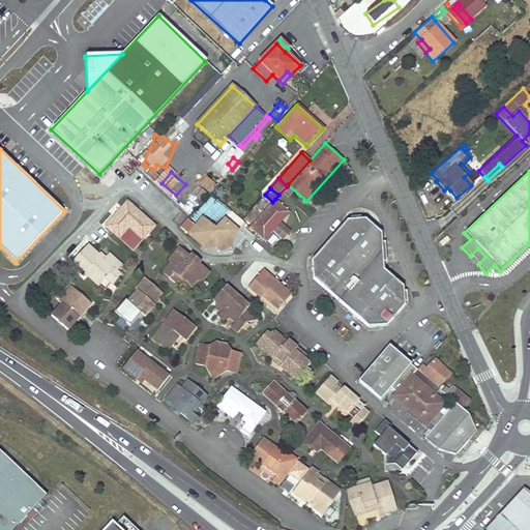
[(282,221),(290,211),(275,199),(272,202),(249,226),(253,232),(258,237),(265,240),(274,229),(282,221)]
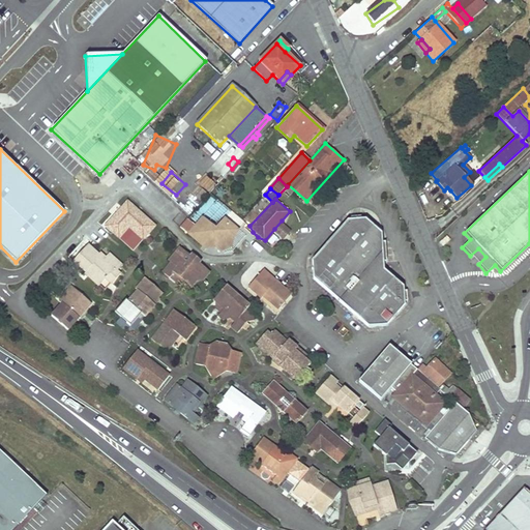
[(142,238),(153,226),(126,201),(104,225),(117,236),(127,225),(142,238)]
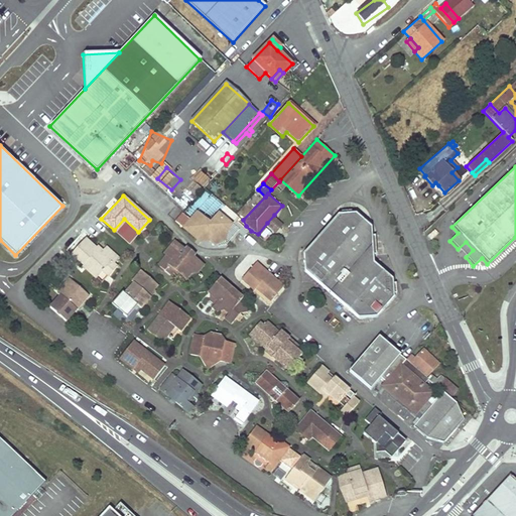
[(305,271),(332,293),(377,243),(375,234),(372,235),(371,227),(355,213),(351,214),(351,210),(341,212),(342,215),(338,216),(303,254),(305,271)]
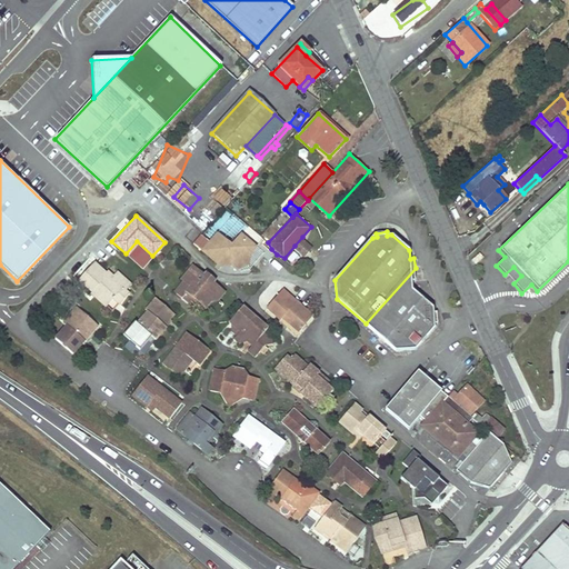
[(217,235),(201,252),(217,265),(222,259),(230,266),(236,270),(246,259),(255,248),(240,236),(231,247),(217,235)]
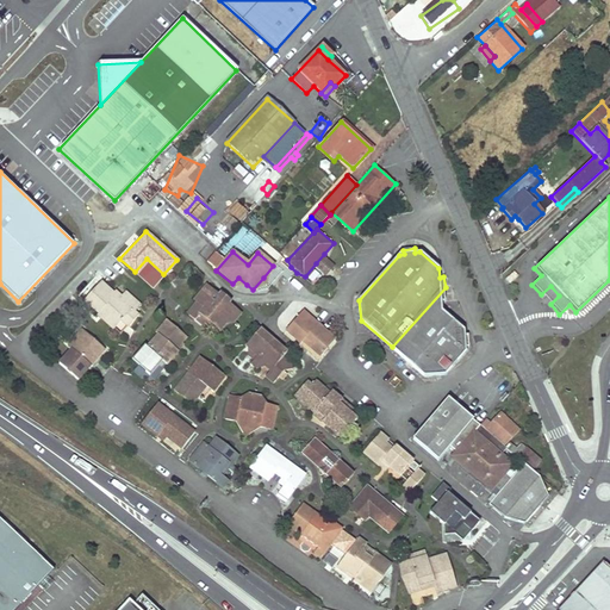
[(316,263),(325,272),(334,262),(324,254),(316,263)]
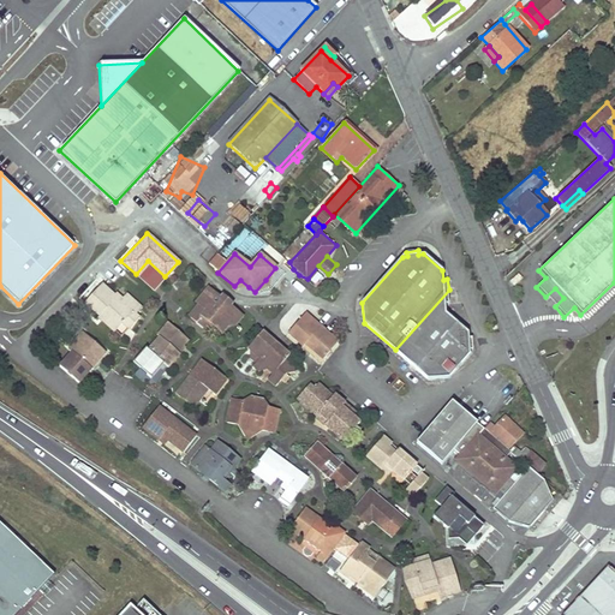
[(240,280),(234,286),(238,290),(239,287),(249,287),(240,280)]
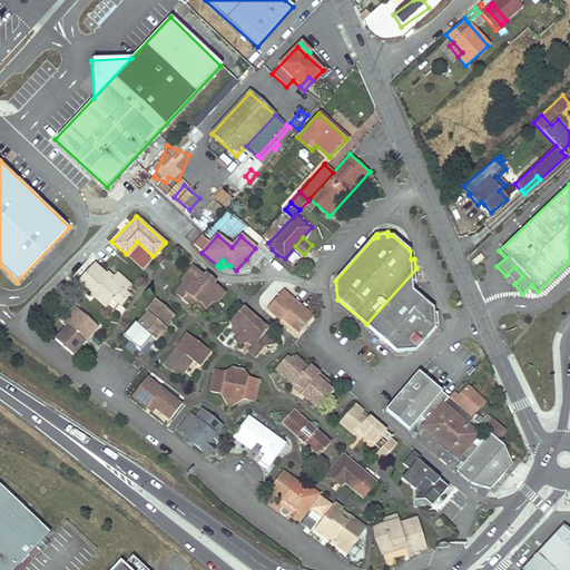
[(246,259),(236,271),(248,267),(246,259)]
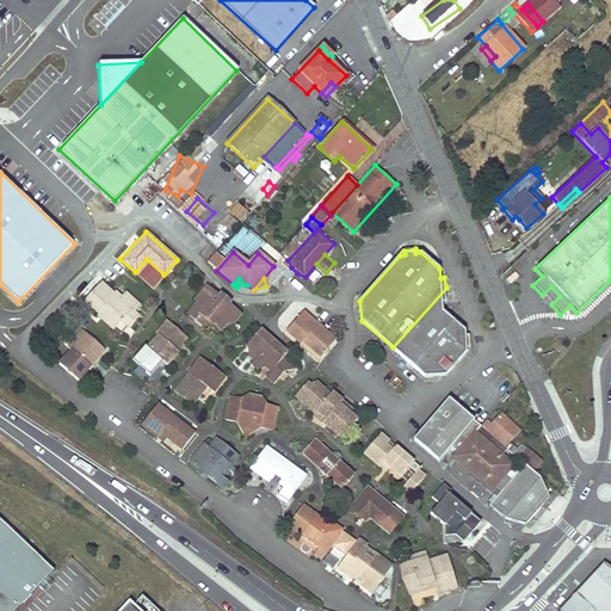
[(98,279),(81,298),(97,313),(98,310),(113,325),(119,319),(128,308),(131,312),(139,303),(123,290),(119,294),(117,296),(111,291),(98,279)]
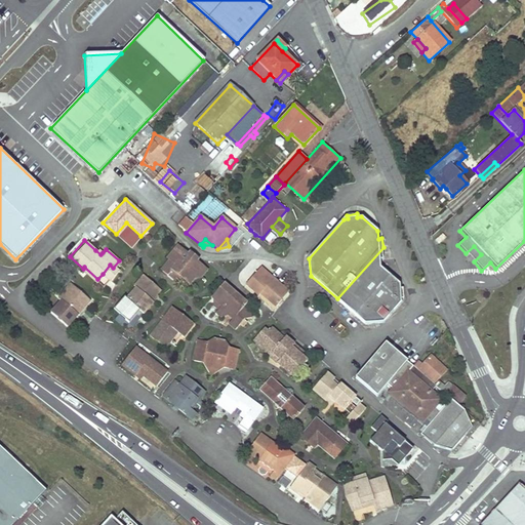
[(180,277),(188,283),(193,277),(199,276),(205,269),(195,260),(188,254),(175,245),(166,257),(167,258),(174,264),(171,269),(180,277)]
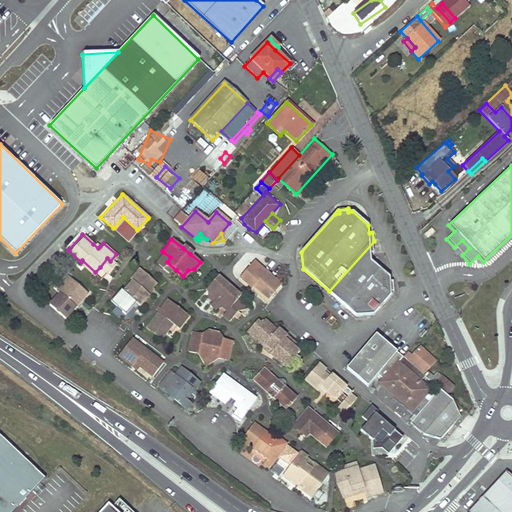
[(469,248),(462,240),(454,247),(462,255),(469,248)]
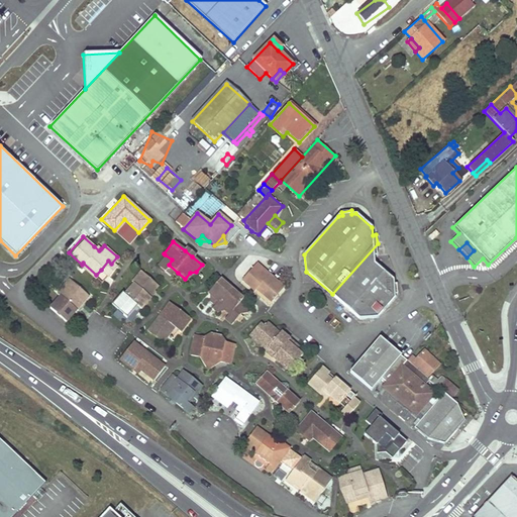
[(378,243),(332,294),(359,318),(378,316),(394,298),(395,293),(398,293),(399,284),(395,283),(396,278),(377,262),(376,253),(379,253),(378,243)]
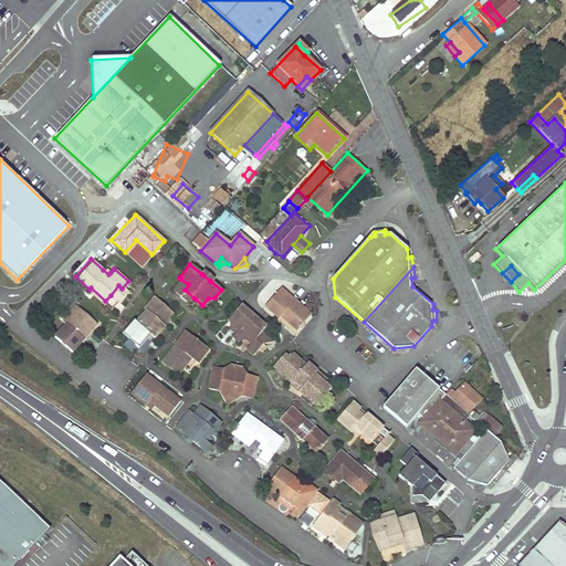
[(203,272),(202,274),(210,281),(212,278),(203,272)]
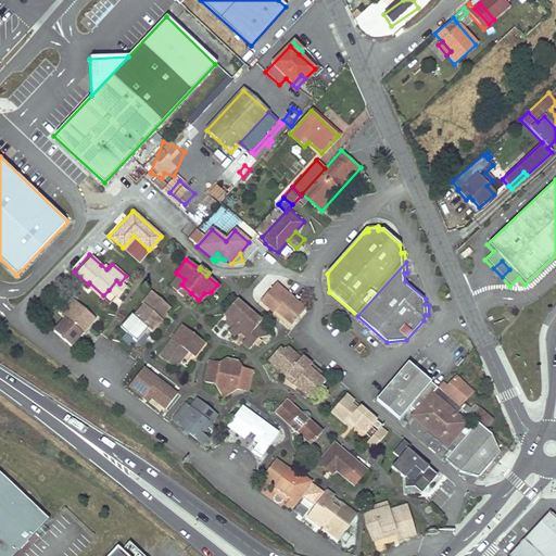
[(177,274),(168,283),(187,299),(191,293),(181,285),(185,279),(177,274)]
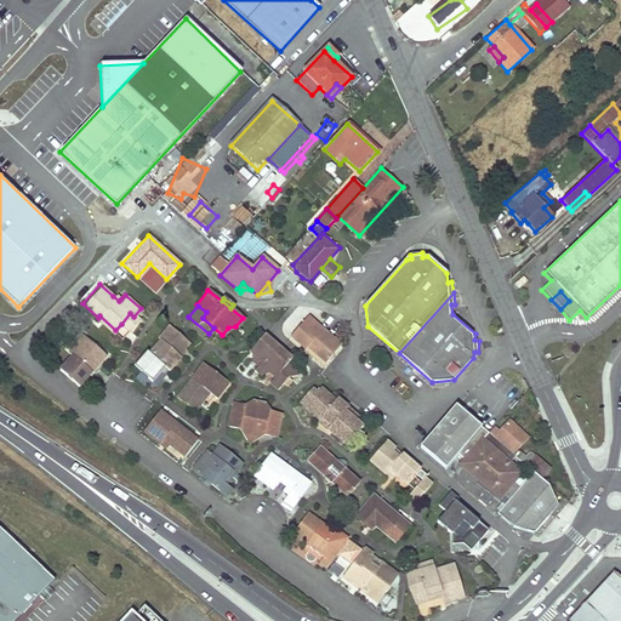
[(130,313),(121,324),(127,330),(137,320),(134,317),(130,313)]
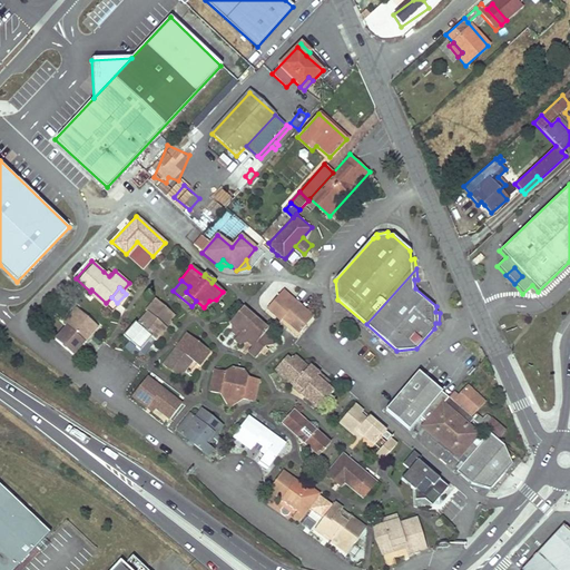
[(106,303),(91,290),(90,292),(88,293),(102,306),(106,303)]
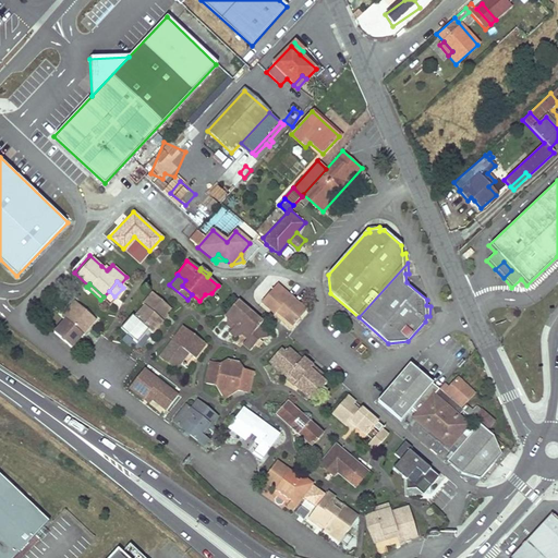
[(275,314),(276,312),(279,308),(284,314),(281,317),(291,326),(306,310),(277,283),(259,302),(275,314)]
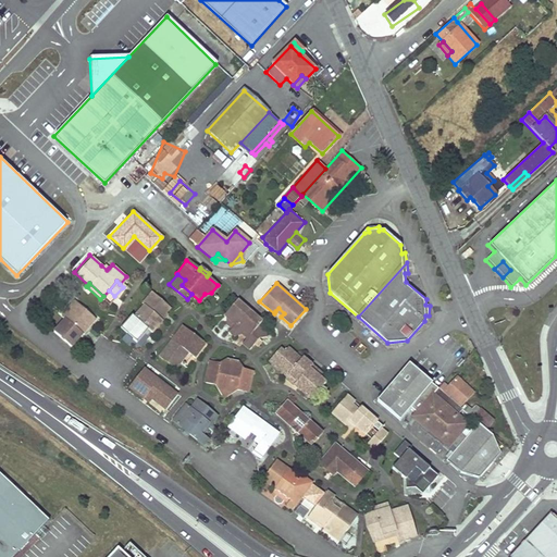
[(119,326),(136,341),(147,327),(151,332),(162,319),(160,318),(164,311),(169,306),(150,289),(140,301),(143,302),(133,314),(130,313),(119,326)]
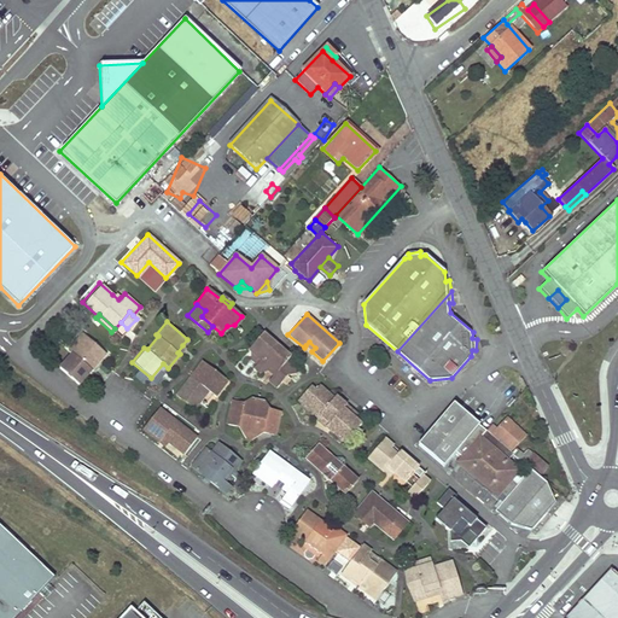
[(267,380),(275,386),(286,374),(279,368),(289,355),(262,332),(248,349),(250,351),(258,357),(256,362),(252,367),(258,372),(266,369),(272,373),(267,380)]
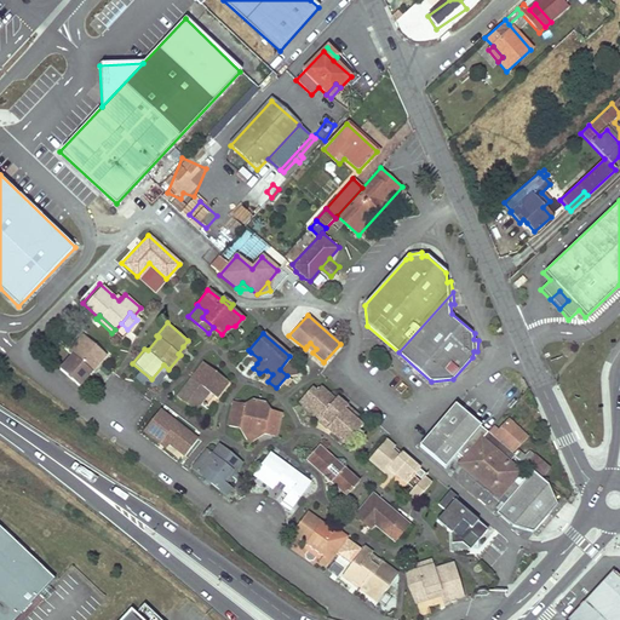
[(68,354),(57,367),(76,384),(89,371),(85,367),(99,351),(80,334),(64,350),(68,354)]
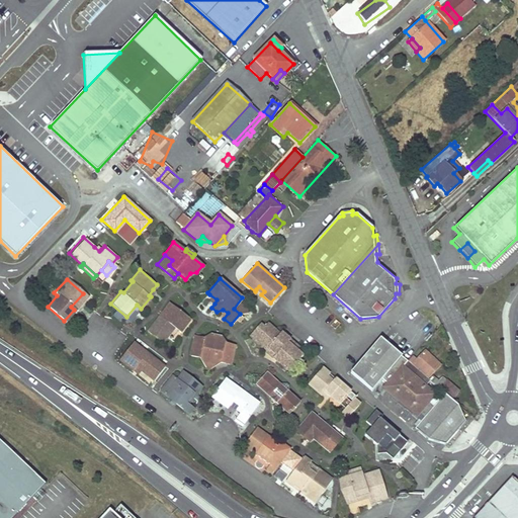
[(83,293),(71,307),(74,310),(86,296),(83,293)]
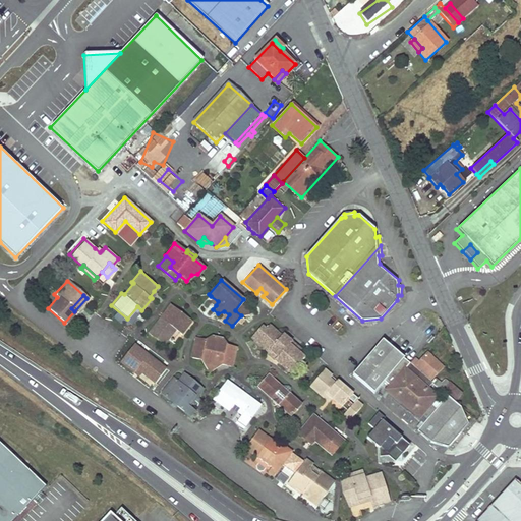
[(243,299),(235,310),(241,315),(247,313),(243,299)]
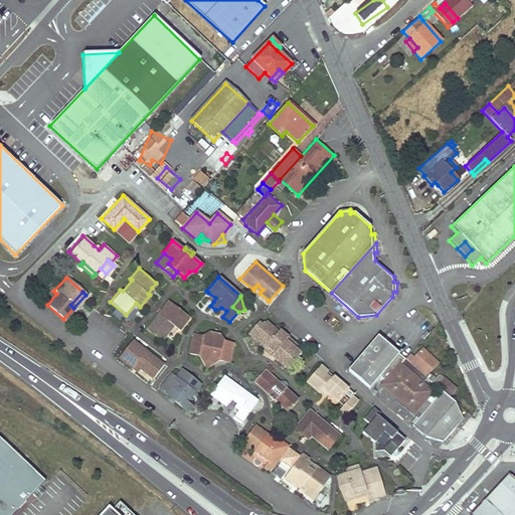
[(162,341),(173,326),(180,330),(189,318),(168,302),(147,329),(162,341)]
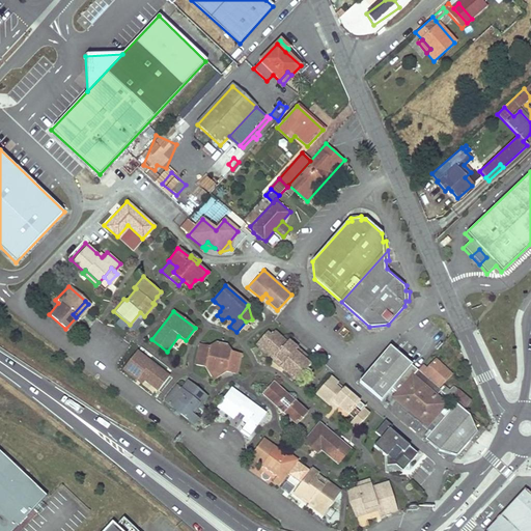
[(279,366),(295,381),(309,364),(303,359),(294,351),(297,347),(287,339),(286,341),(274,330),(271,334),(267,331),(255,343),(273,358),(274,355),(282,362),(279,366)]
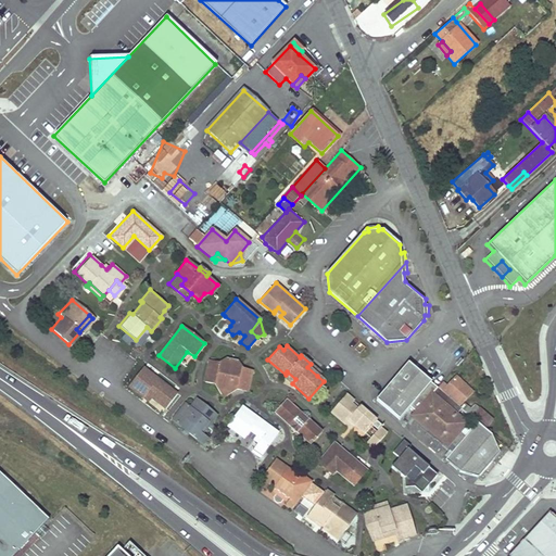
[(236,388),(247,390),(252,370),(240,368),(237,362),(226,359),(220,364),(210,362),(205,381),(215,383),(219,390),(230,392),(231,388),(236,388)]
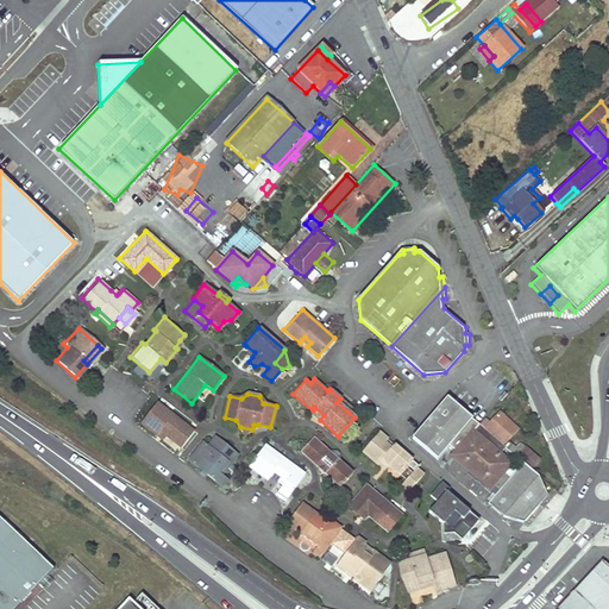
[(501,515),(523,522),(546,496),(539,476),(532,470),(523,464),(518,470),(510,478),(503,472),(510,464),(498,454),(504,446),(502,445),(479,425),(446,396),(412,437),(437,459),(449,446),(454,451),(451,456),(489,488),(491,485),(498,491),(488,504),(501,515)]
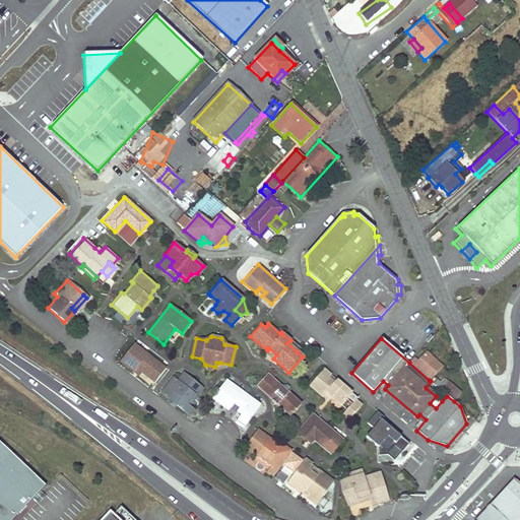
[(290,340),(287,343),(297,351),(299,347),(290,340)]
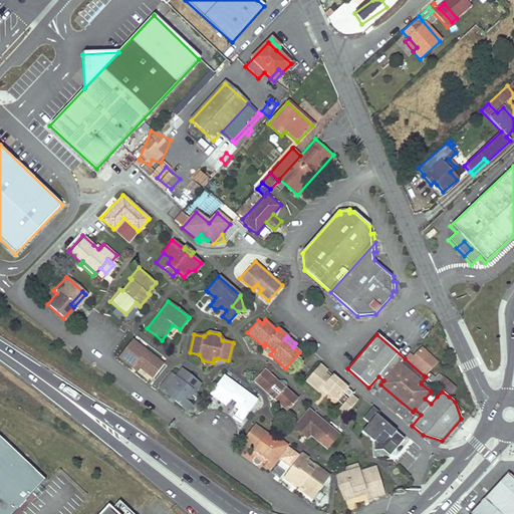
[(154,377),(164,363),(132,339),(119,357),(133,367),(137,362),(140,365),(139,366),(154,377)]
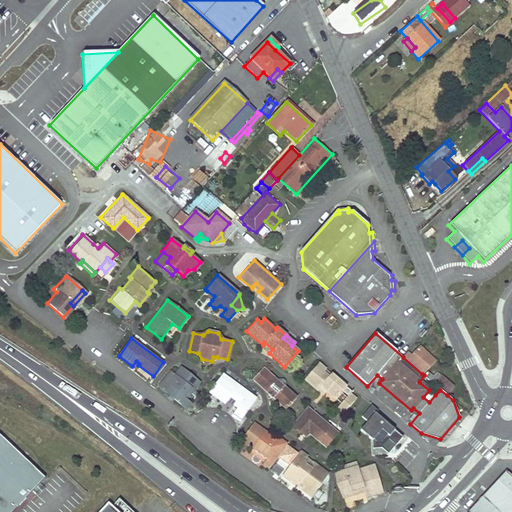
[(269,353),(272,349),(264,342),(263,345),(261,346),(269,353)]
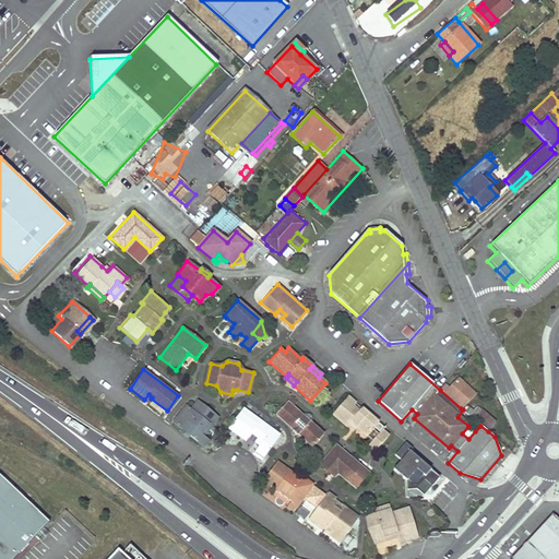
[(460,379),(458,381),(473,395),(476,393),(460,379)]
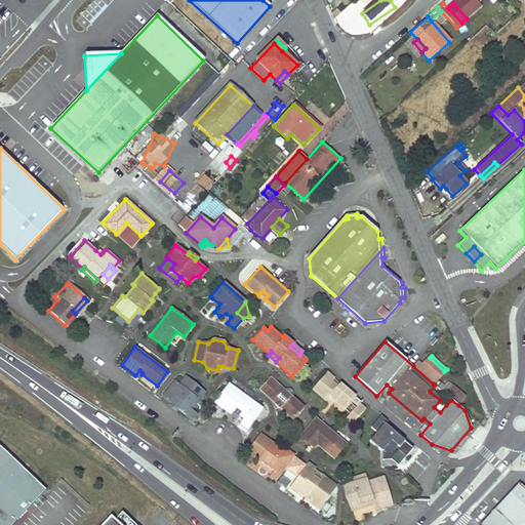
[(433,384),(444,371),(430,358),(423,365),(418,361),(413,366),(433,384)]
